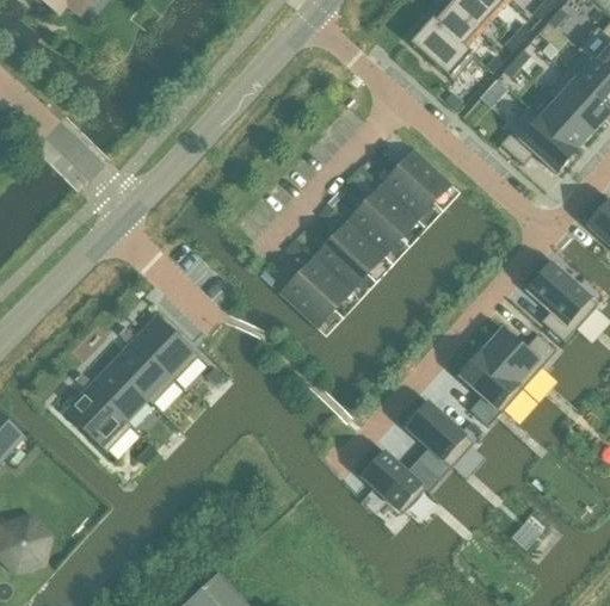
[(48,0),(62,11),(69,2),(82,12),(91,0),(48,0)]
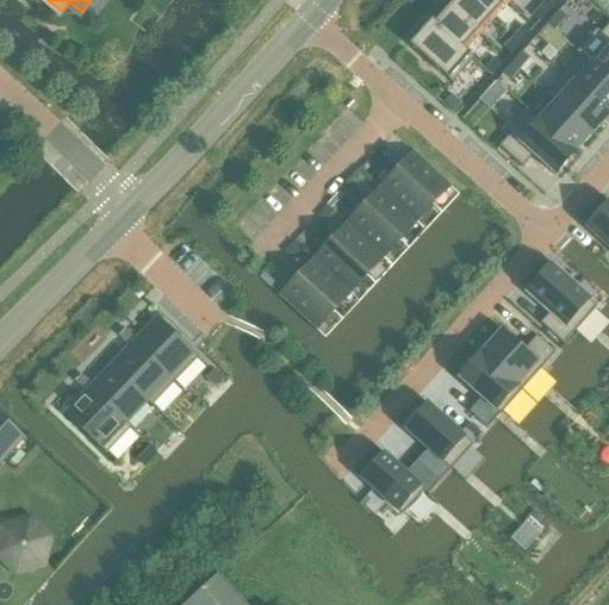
[(451,0),(448,2),(480,31),(495,16),(477,0),(451,0)]
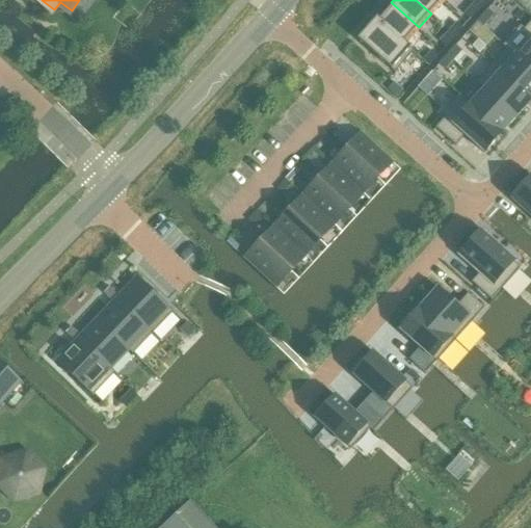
[(416,0),(431,14),(444,0),(416,0)]
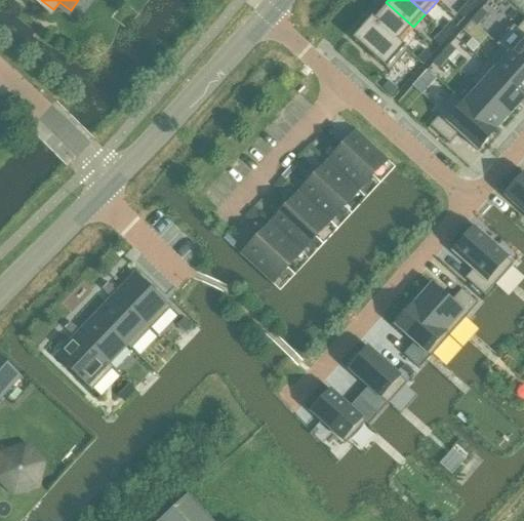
[(468,1),(459,10),(466,15),(474,7),(468,1)]
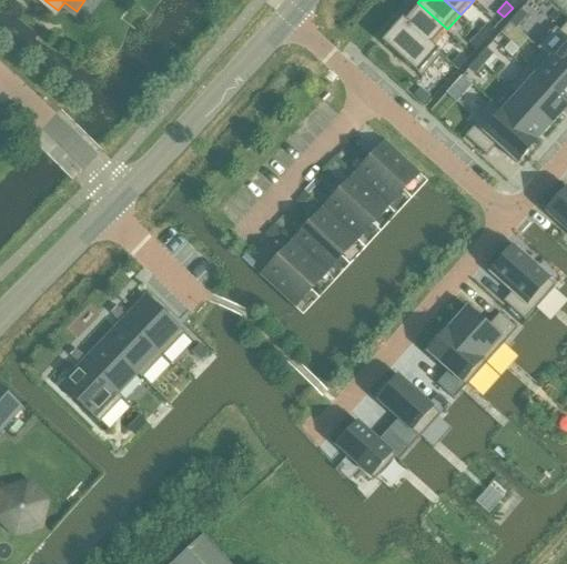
[(404,16),(403,17),(443,52),(444,51),(435,43),(447,29),(417,2),(405,17),(404,16)]
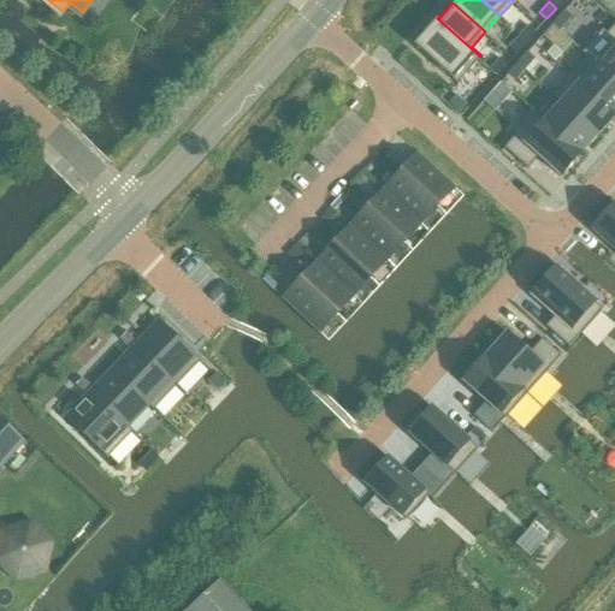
[(566,7),(555,19),(562,27),(573,15),(566,9),(566,7)]
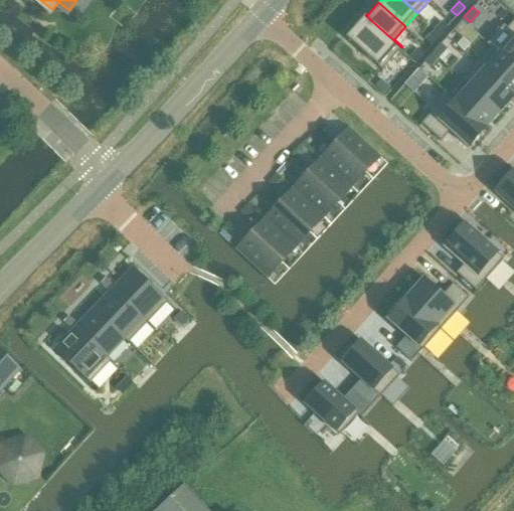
[(365,15),(347,35),(383,67),(401,47),(365,15)]
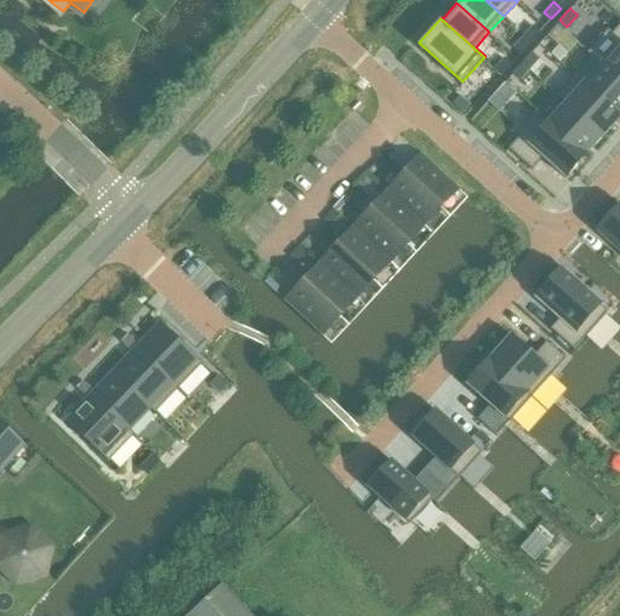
[(559,20),(549,33),(556,39),(567,27),(559,20)]
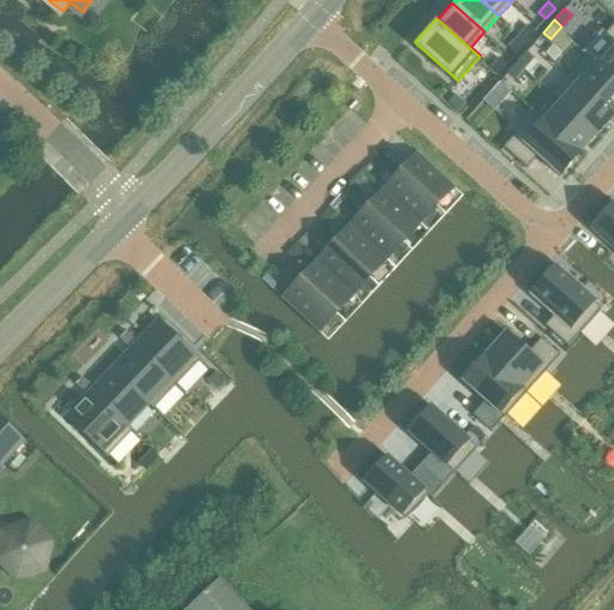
[(603,27),(584,47),(613,73),(613,22),(607,30),(603,27)]
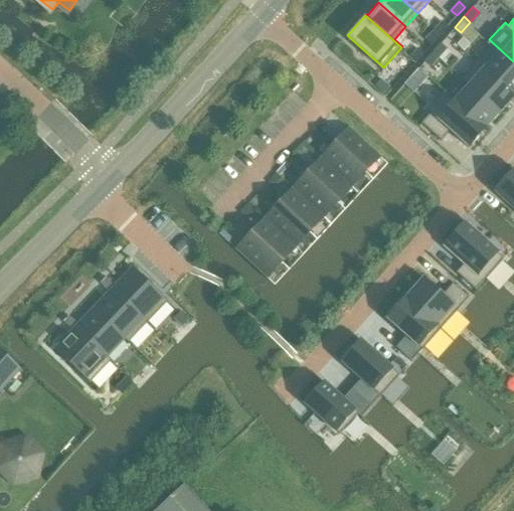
[(443,19),(435,28),(441,33),(449,24),(443,19)]
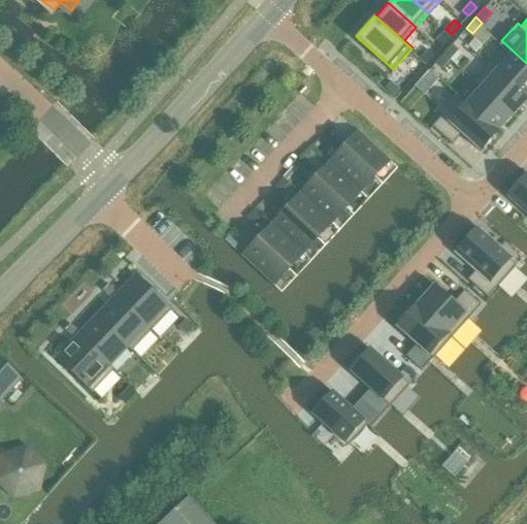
[(446,29),(437,38),(443,43),(452,34),(446,29)]
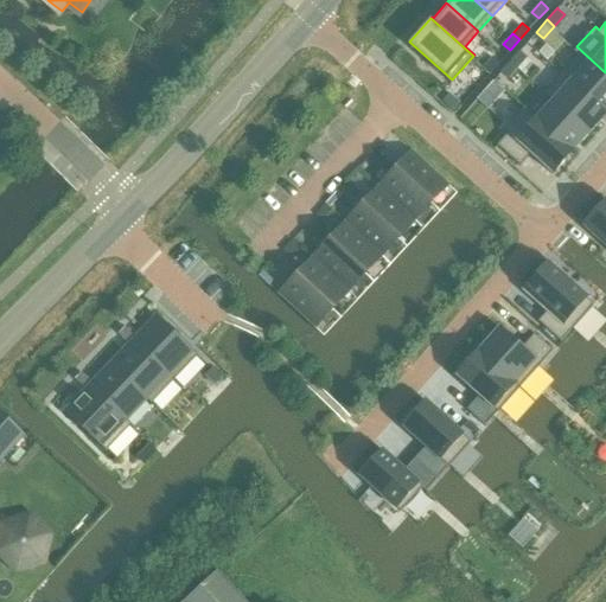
[(579,52),(563,70),(605,108),(605,72),(576,46),(575,49),(579,52)]
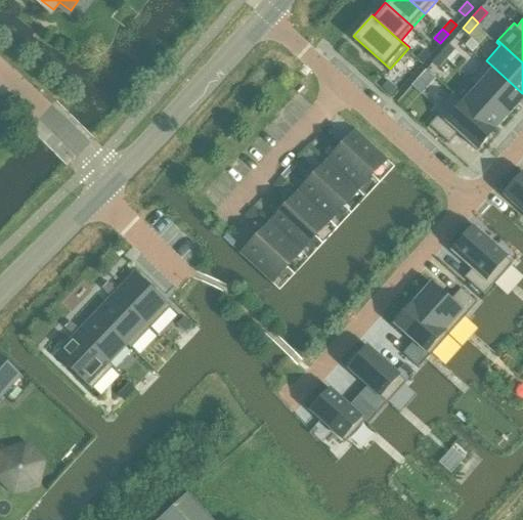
[(449,42),(441,51),(447,56),(455,47),(449,42)]
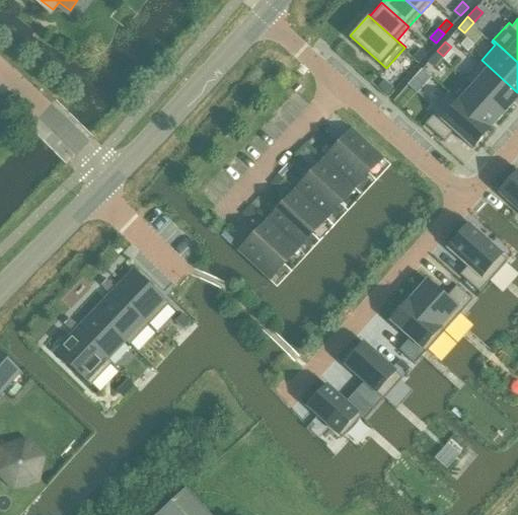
[(422,47),(414,56),(420,61),(428,52),(422,47)]
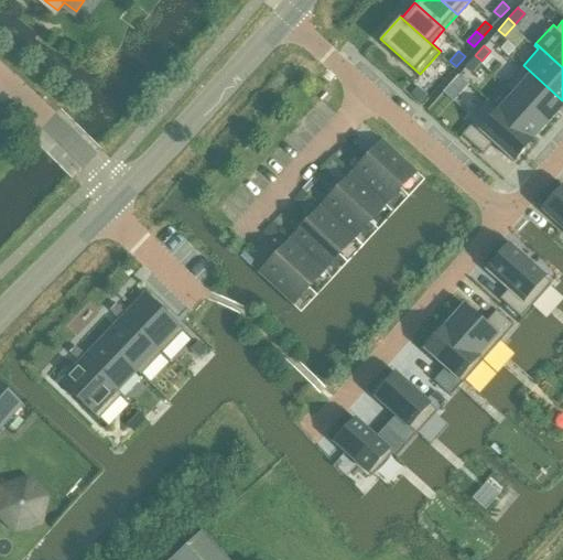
[(474,56),(466,65),(473,71),(482,61),(475,55),(474,56)]
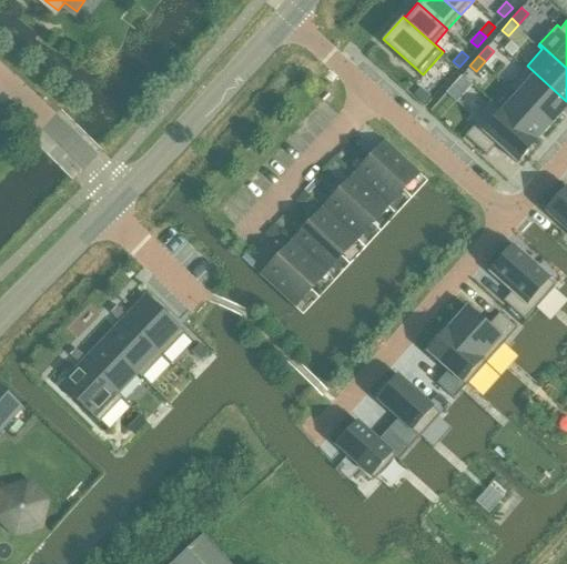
[(518,76),(510,84),(553,122),(566,106),(566,101),(527,66),(518,76)]
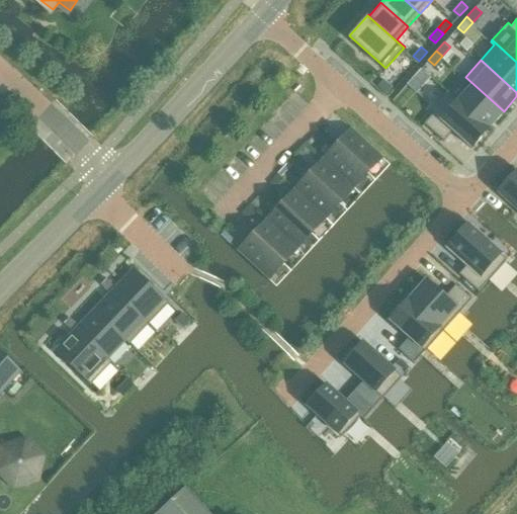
[(383,77),(378,84),(388,91),(393,85),(383,77)]
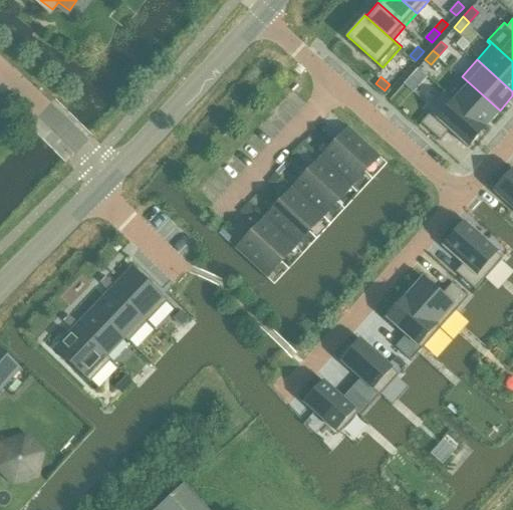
[(445,88),(443,89),(485,126),(500,110),(462,76),(461,76),(468,83),(455,98),(445,88)]
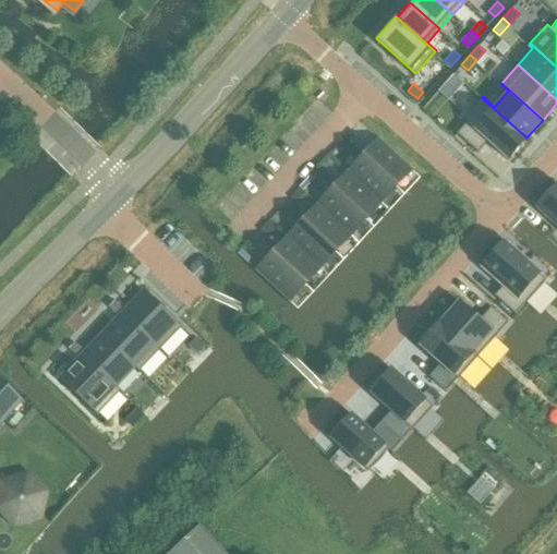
[(468,120),(458,131),(479,151),(488,140),(499,148),(509,157),(527,137),(481,97),(463,117),(468,120)]
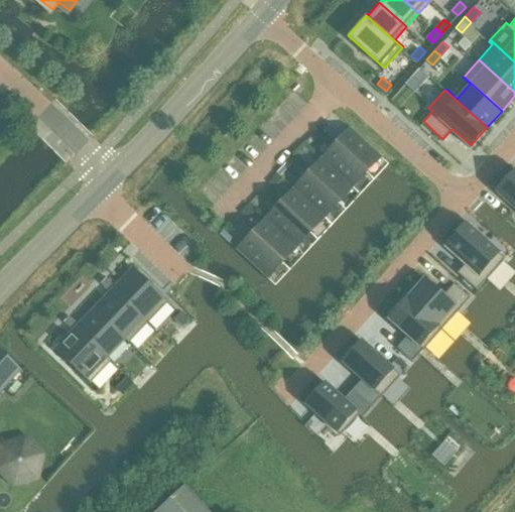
[(351,127),(337,142),(364,167),(374,157),(378,160),(383,155),(351,126),(352,126),(351,125),(350,126),(351,127)]
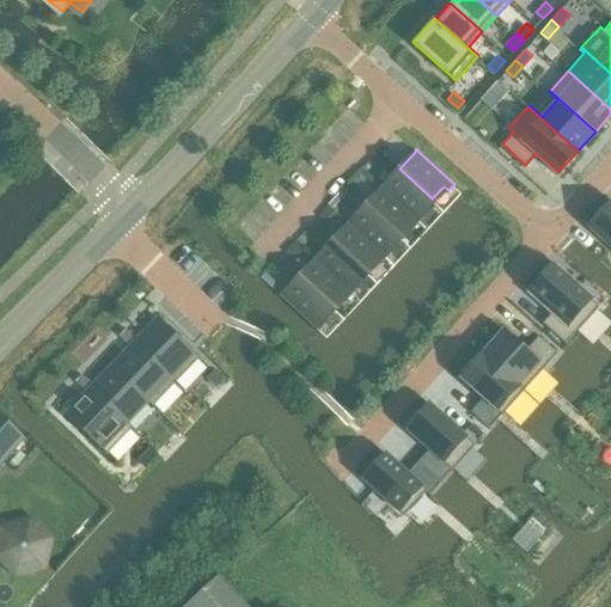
[(432,198),(399,169),(383,185),(382,184),(382,185),(420,221),(425,215),(421,212),(432,198)]
